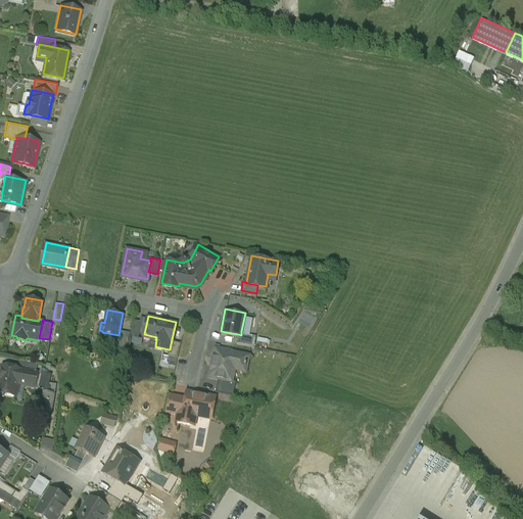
[(256,333),(241,331),(241,335),(238,334),(237,341),(253,344),(256,333)]
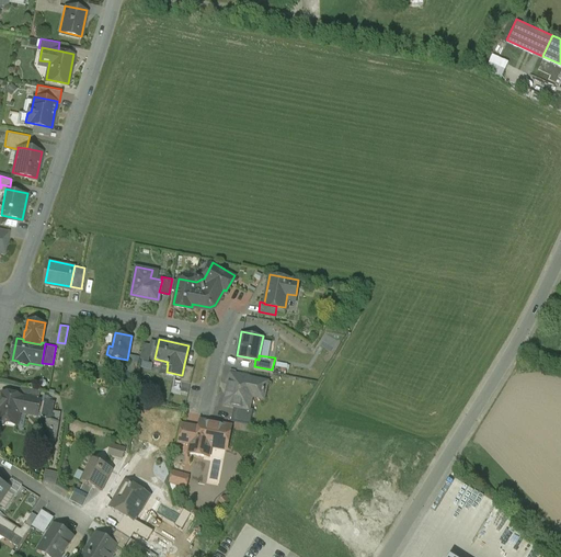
[(194,366),(184,364),(182,375),(181,375),(180,379),(191,382),(194,366)]
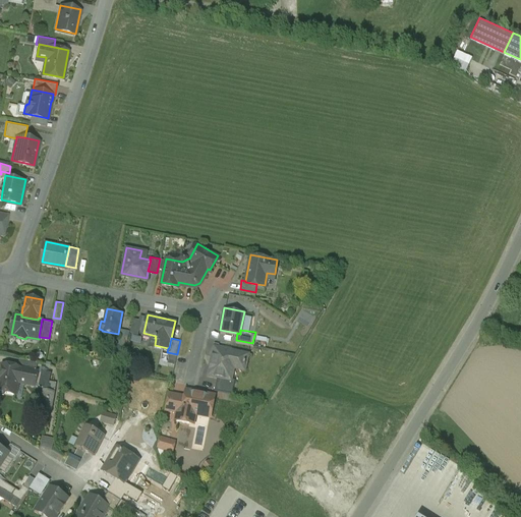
[(248,352),(215,345),(209,372),(218,375),(231,378),(231,377),(234,365),(244,367),(248,352)]
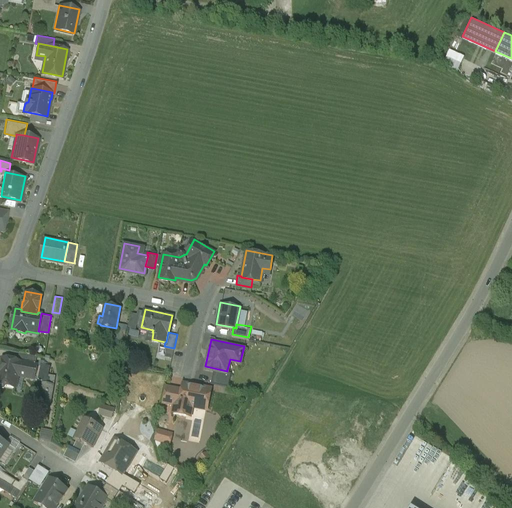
[(37,354),(19,351),(17,360),(26,361),(26,360),(35,362),(37,354)]
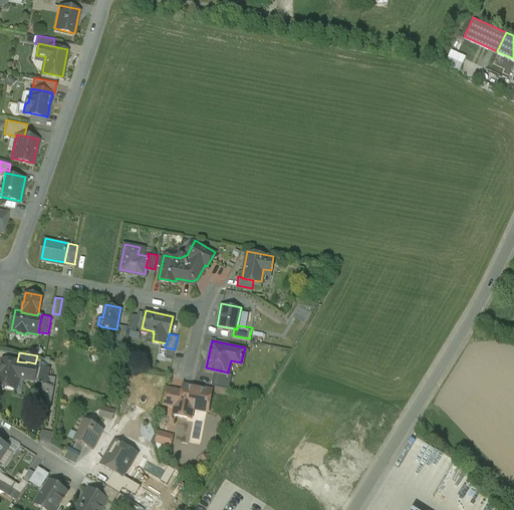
[(17,361),(2,358),(0,368),(0,387),(3,388),(5,386),(15,388),(18,371),(20,371),(20,372),(24,372),(26,362),(17,361)]
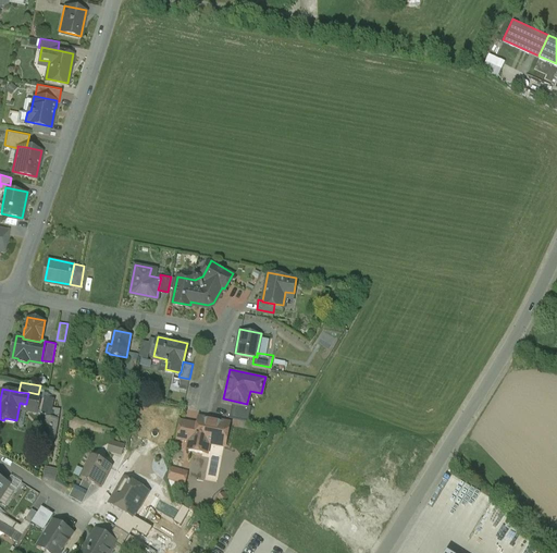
[(38,394),(28,392),(28,393),(26,404),(46,413),(45,415),(52,416),(53,410),(51,409),(54,397),(38,394)]
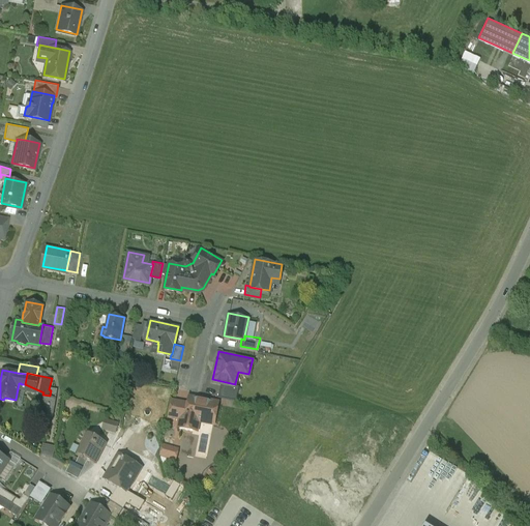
[(235,384),(222,381),(218,395),(236,399),(239,384),(235,383),(235,384)]
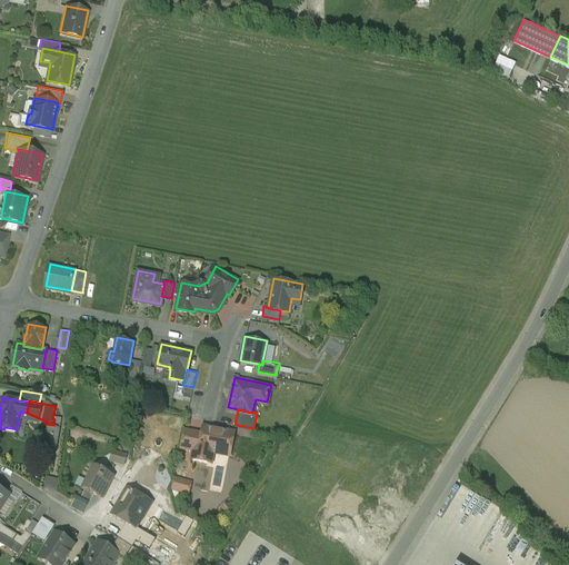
[(53,425),(46,424),(45,433),(49,434),(47,446),(56,447),(59,426),(53,425)]
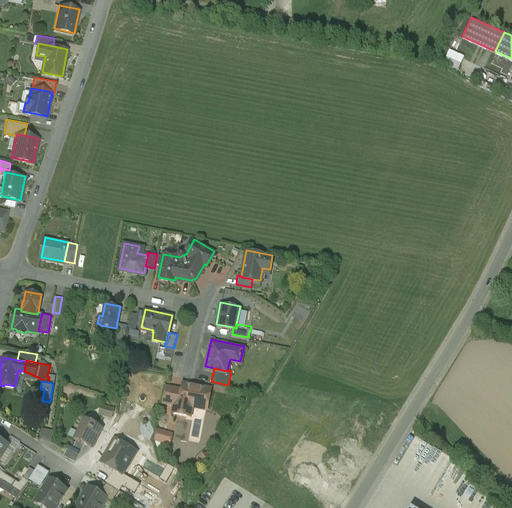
[(209,387),(183,382),(182,388),(180,399),(176,399),(175,403),(173,411),(189,414),(191,404),(206,407),(209,387)]
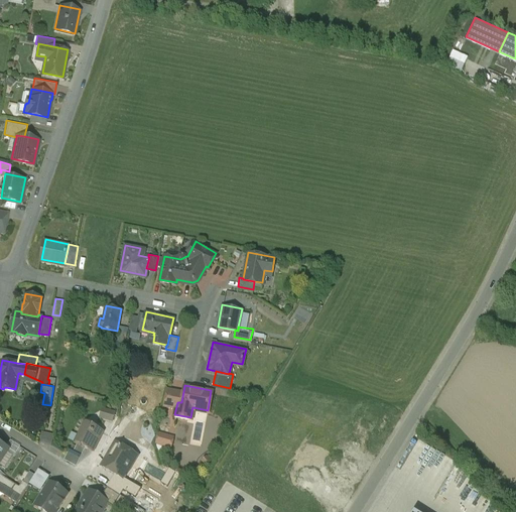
[(183,391),(168,388),(165,404),(176,406),(177,402),(181,402),(183,391)]
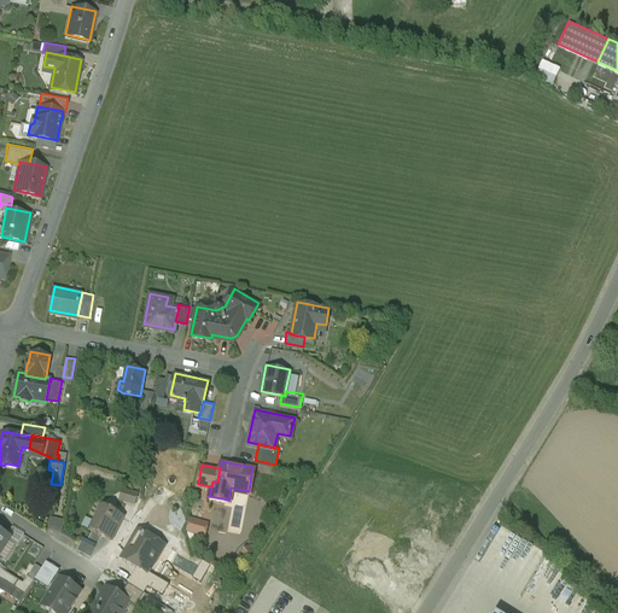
[(122,496),(138,502),(143,490),(126,484),(122,496)]
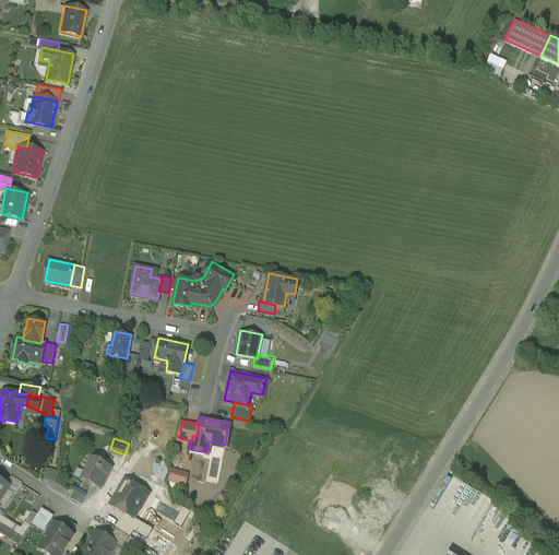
[(109,464),(92,456),(81,479),(83,480),(92,483),(98,487),(109,464)]
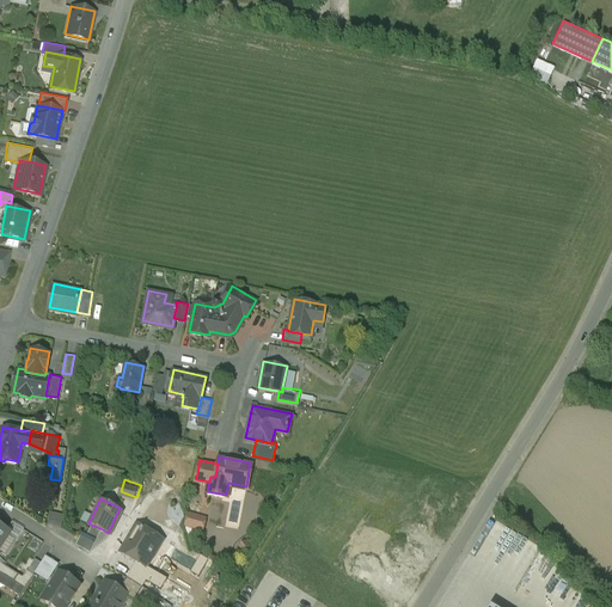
[(207,527),(210,514),(191,508),(187,521),(207,527)]
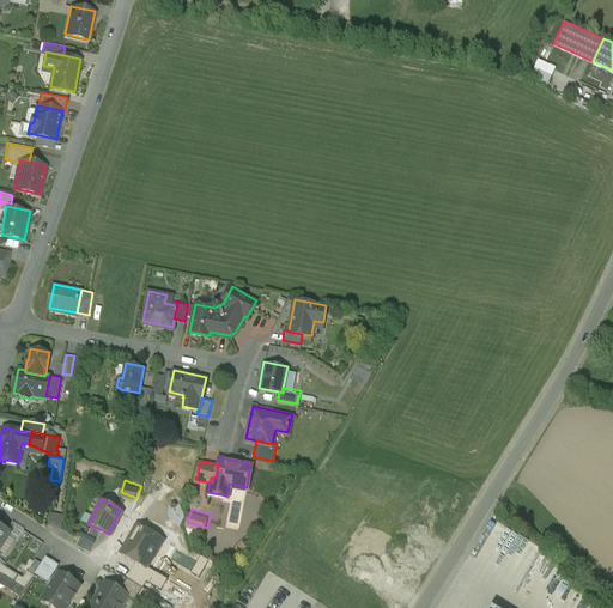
[(64,512),(50,510),(48,524),(62,527),(64,512)]
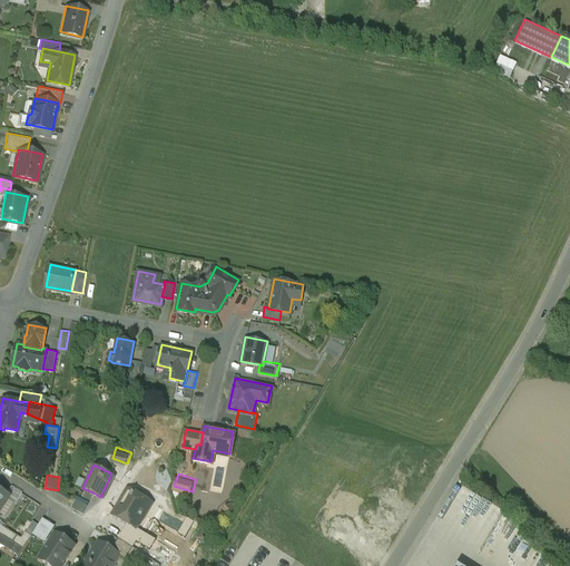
[(0,510),(10,496),(0,489),(0,510)]
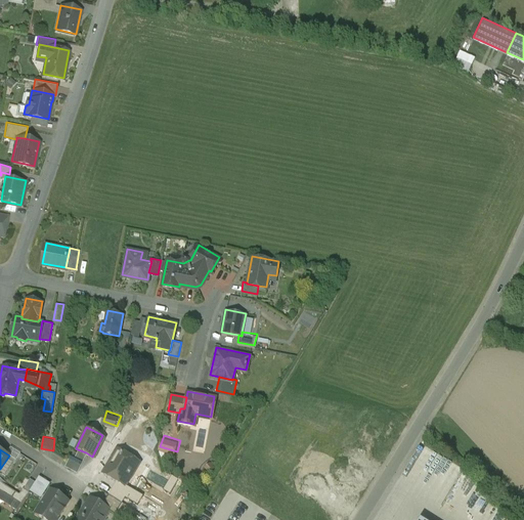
[(77,471),(86,452),(78,449),(74,458),(70,456),(66,465),(77,471)]
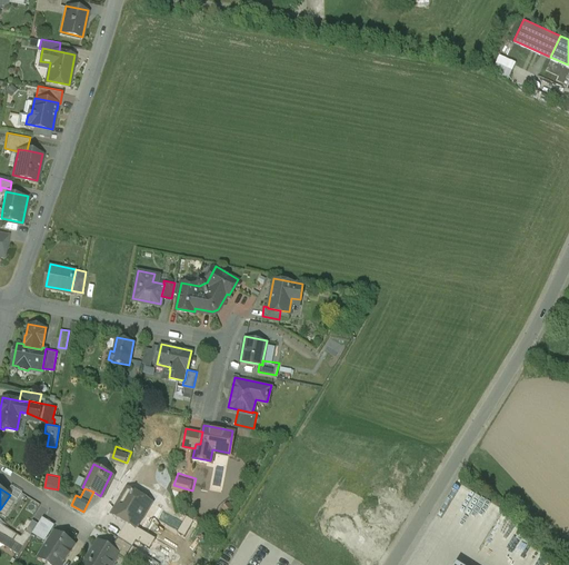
[(132,491),(122,507),(117,504),(112,513),(127,521),(131,523),(129,527),(133,529),(136,525),(150,501),(132,491)]
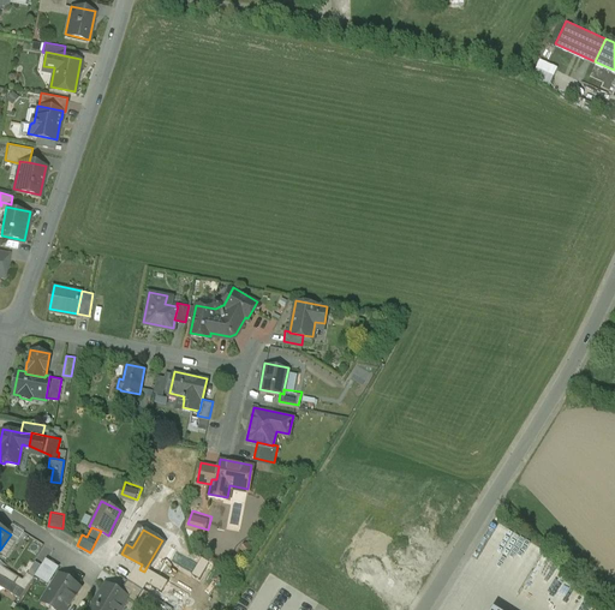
[(144,572),(139,569),(142,564),(137,562),(127,579),(143,588),(154,572),(147,567),(144,572)]
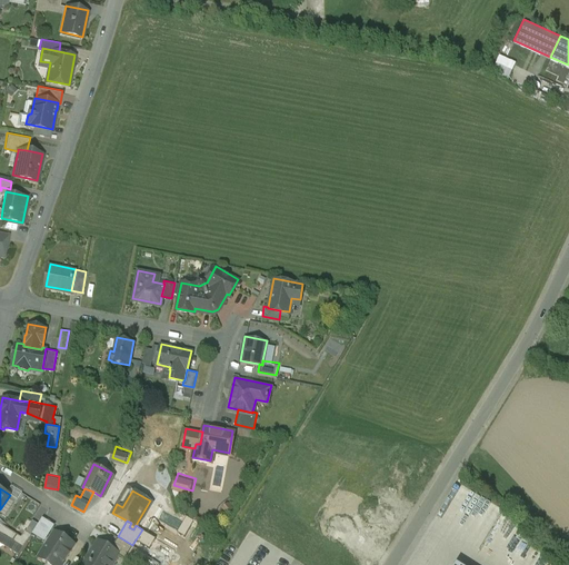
[(21,535),(1,522),(0,522),(0,529),(12,538),(17,541),(21,535)]
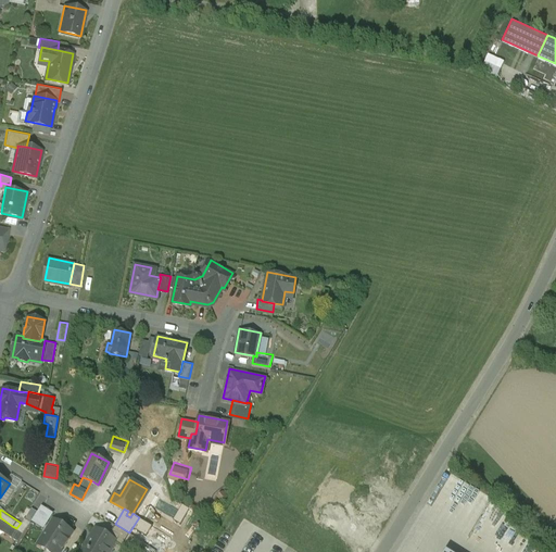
[(21,523),(16,528),(23,532),(30,521),(25,516),(21,523)]
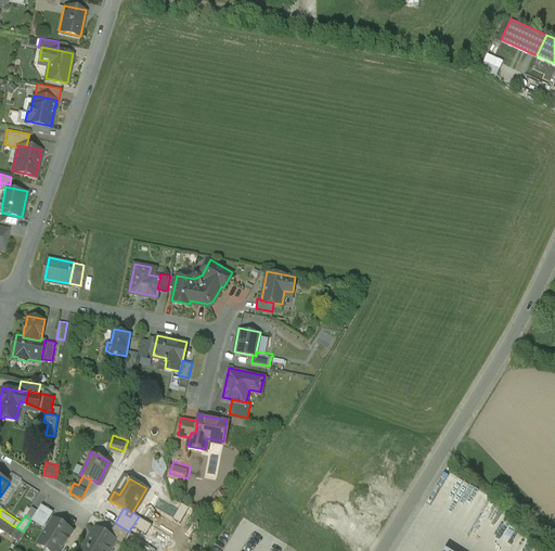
[(16,527),(12,525),(0,516),(0,526),(18,539),(23,532),(16,527)]
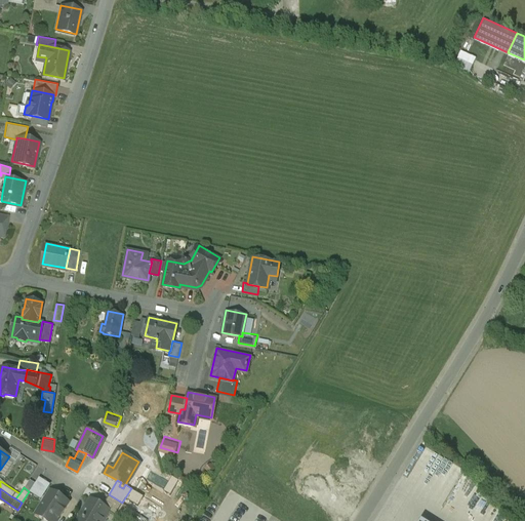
[(55,520),(69,501),(52,490),(50,494),(48,492),(35,513),(43,518),(44,518),(48,520),(55,520)]
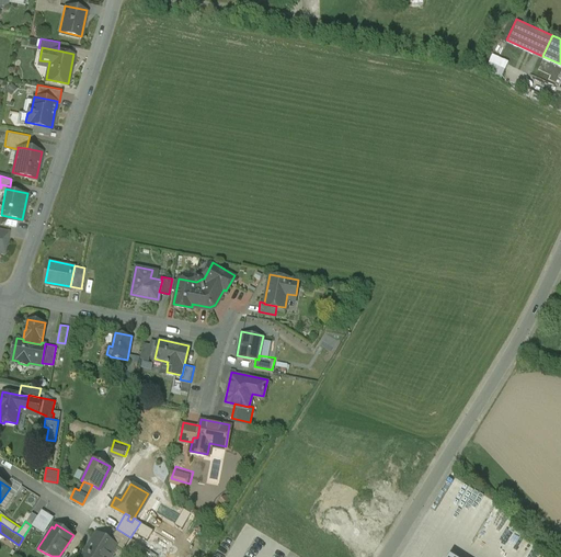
[(130,537),(116,529),(110,540),(116,544),(116,545),(124,549),(130,537)]
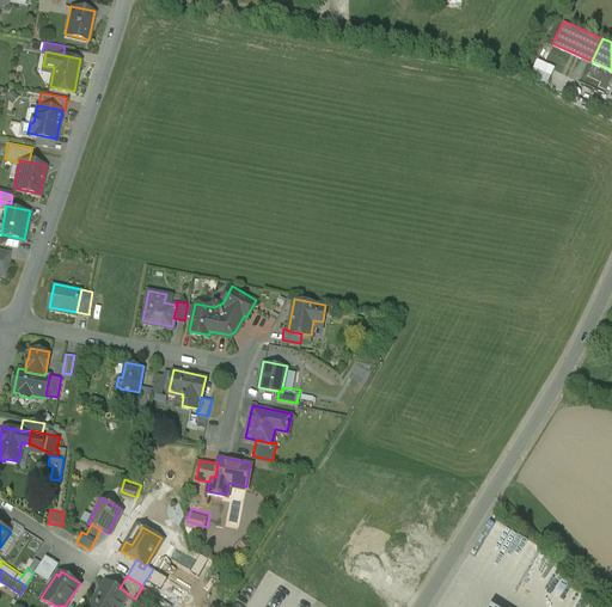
[(105,581),(93,599),(92,598),(86,606),(117,606),(127,594),(127,593),(120,588),(104,578),(103,580),(105,581)]
